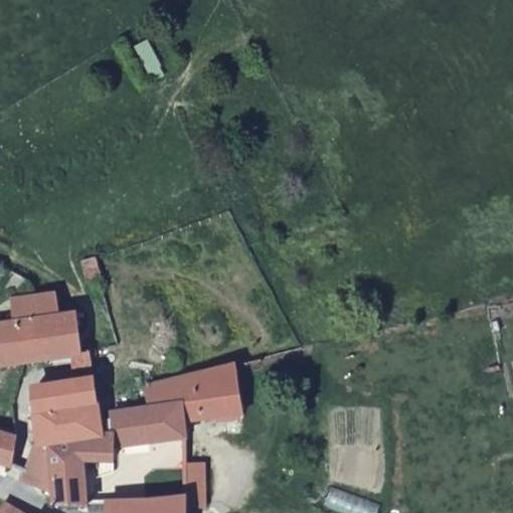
[(148,37),(131,44),(152,82),(166,75),(148,37)]
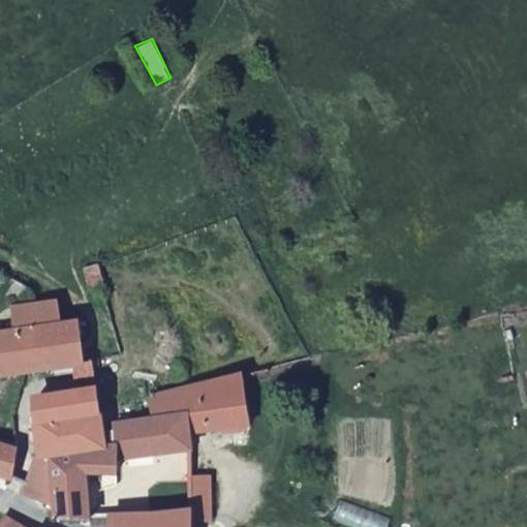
[(101,259),(82,265),(88,291),(107,288),(101,259)]
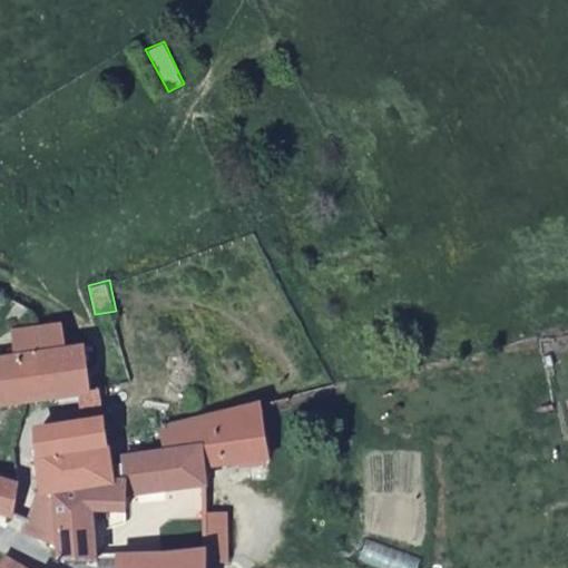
[(13,327),(16,353),(65,346),(59,321),(13,327)]
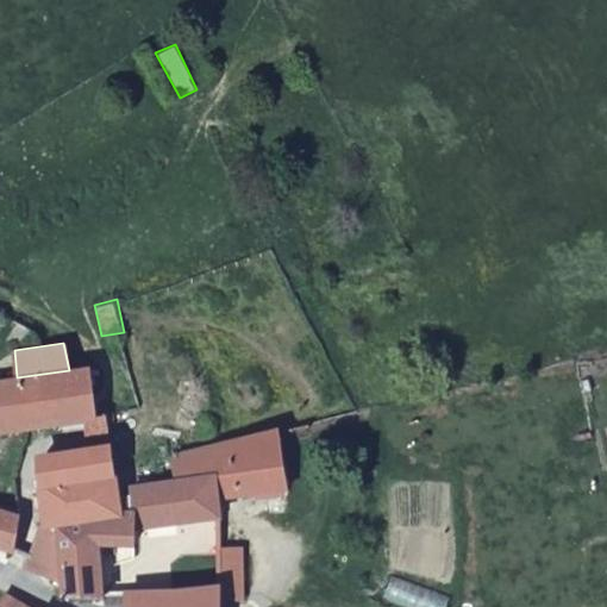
[(69,370),(17,377),(0,380),(0,429),(69,418),(73,430),(110,426),(107,412),(94,414),(88,367),(69,370)]
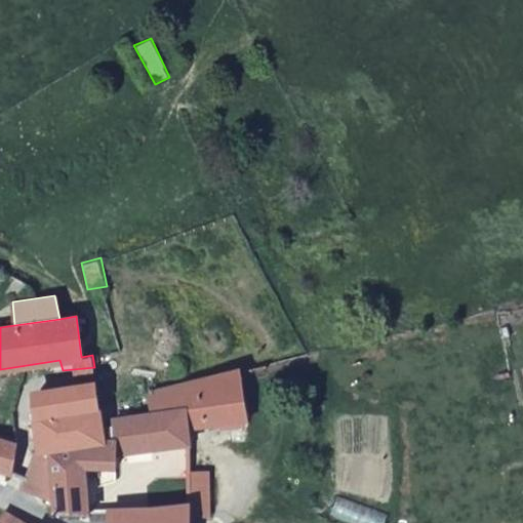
[(240,369),(148,391),(150,409),(121,416),(112,419),(112,426),(104,428),(102,427),(50,449),(54,498),(54,513),(89,514),(89,510),(88,500),(85,471),(118,466),(117,454),(152,449),(188,445),(187,427),(249,418),(240,369)]
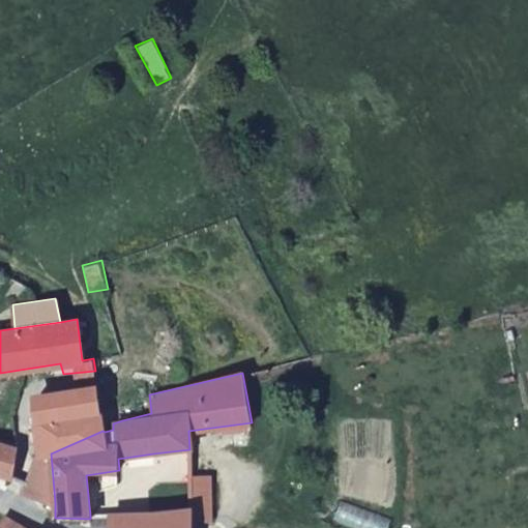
[(38,455),(51,453),(103,431),(105,432),(95,388),(32,397),(38,455)]
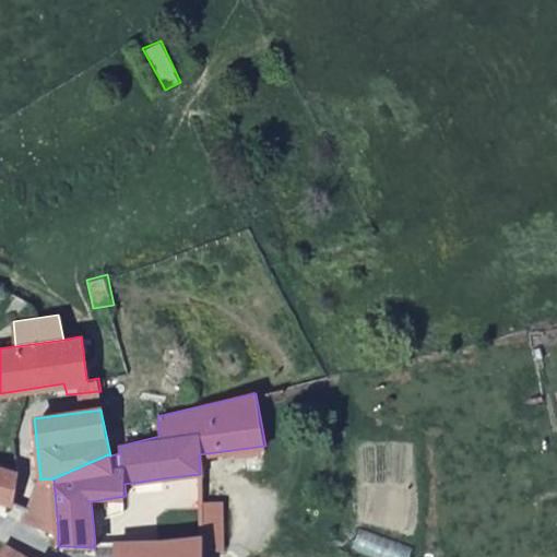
[(160,436),(157,416),(127,425),(129,443),(160,436)]
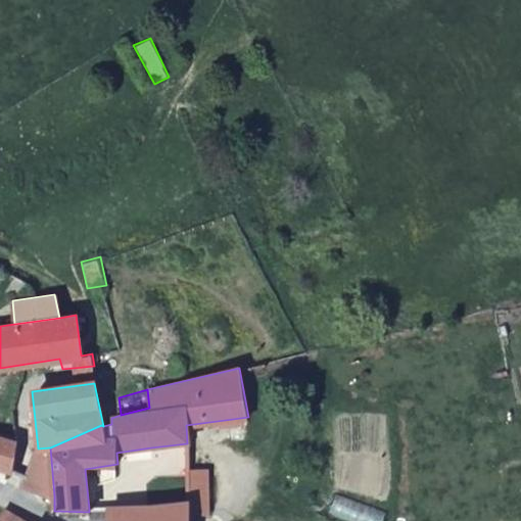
[(13,440),(0,436),(0,470),(11,473),(13,440)]
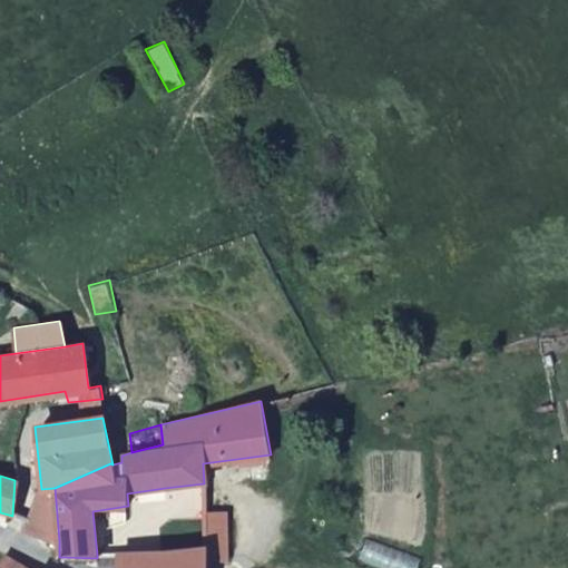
[(25,528),(59,541),(55,488),(41,489),(37,490),(27,518),(25,528)]
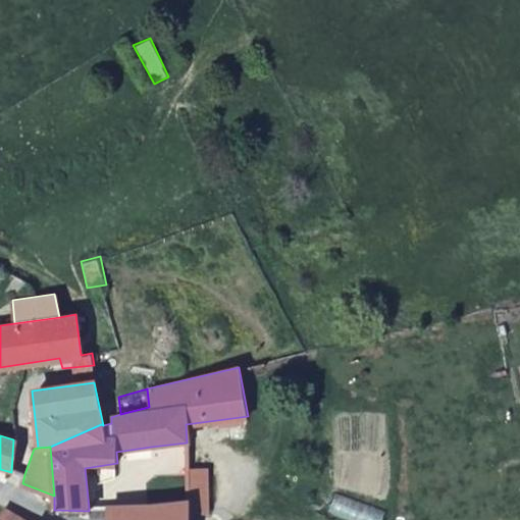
[(85,468),(88,498),(93,498),(95,496),(94,483),(118,476),(117,463),(85,468)]
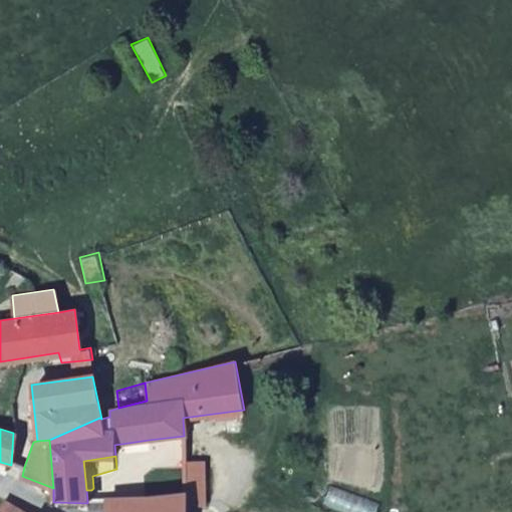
[(106,511),(186,511),(186,505),(206,504),(205,460),(185,462),(187,495),(149,497),(107,500),(106,511)]
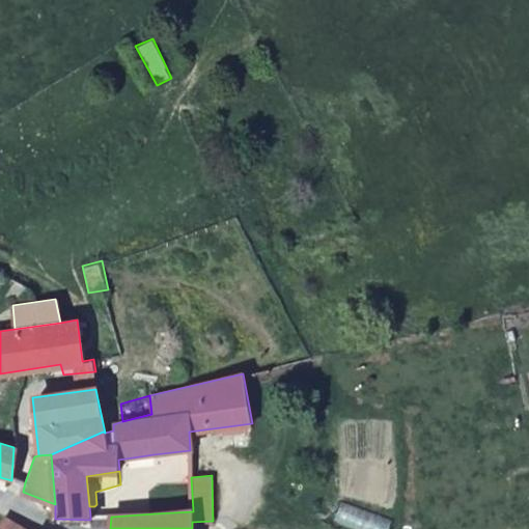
[(0,528),(23,528),(3,519),(0,523),(0,528)]
